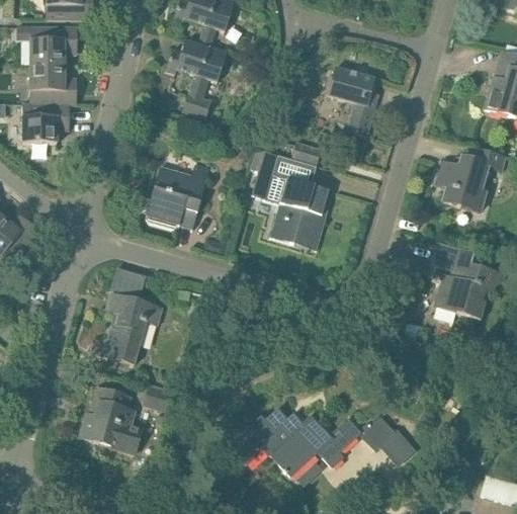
[(14,16),(13,0),(2,0),(2,16),(14,16)]
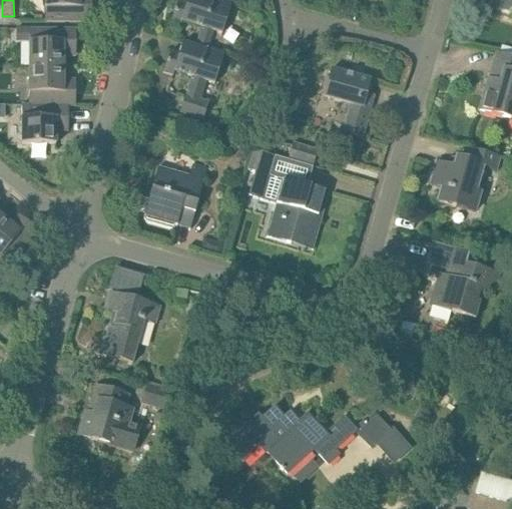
[(46,0),(47,18),(92,18),(92,0),(46,0)]
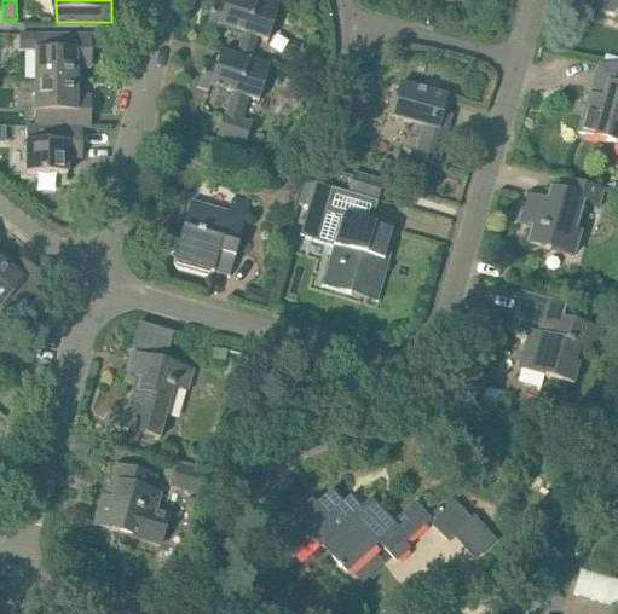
[(226,0),(226,1),(223,0),(214,0),(207,23),(219,27),(220,21),(244,29),(237,52),(221,47),(250,57),(250,53),(258,33),(269,36),(281,0),(226,0)]
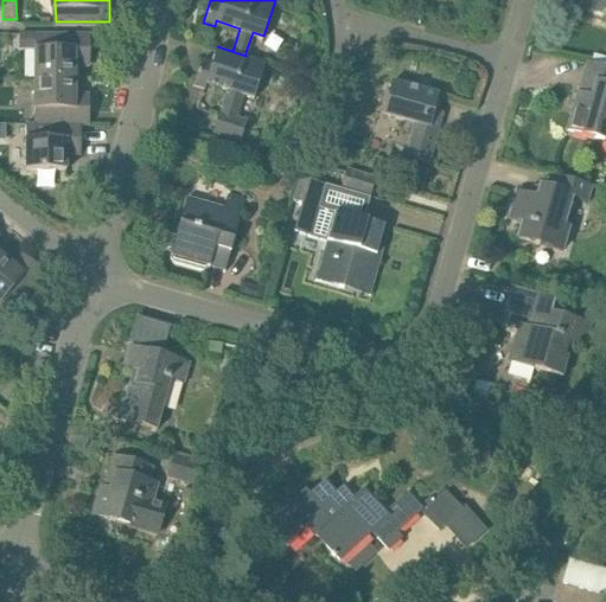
[(579,0),(578,6),(604,12),(603,15),(605,15),(605,0),(579,0)]
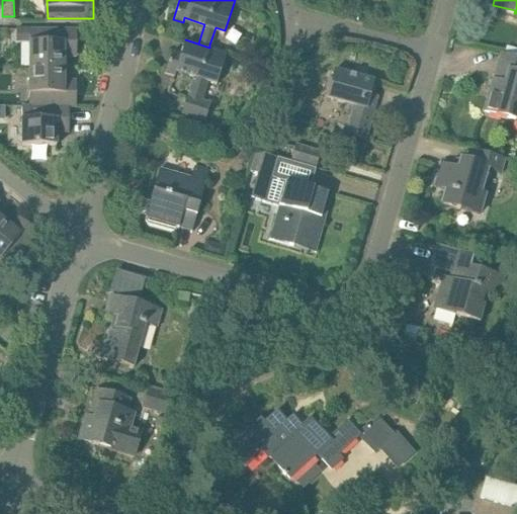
[(65,53),(77,53),(77,26),(16,25),(16,40),(30,39),(30,64),(65,64),(65,53)]
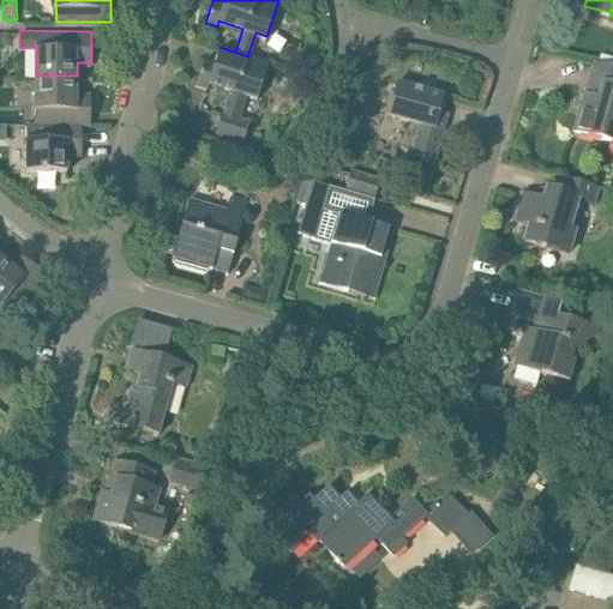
[(248,56),(220,47),(215,61),(204,58),(196,83),(208,86),(210,82),(230,88),(223,110),(222,110),(216,130),(244,139),(251,118),(240,115),(247,92),(257,95),(269,60),(248,53),(248,56)]
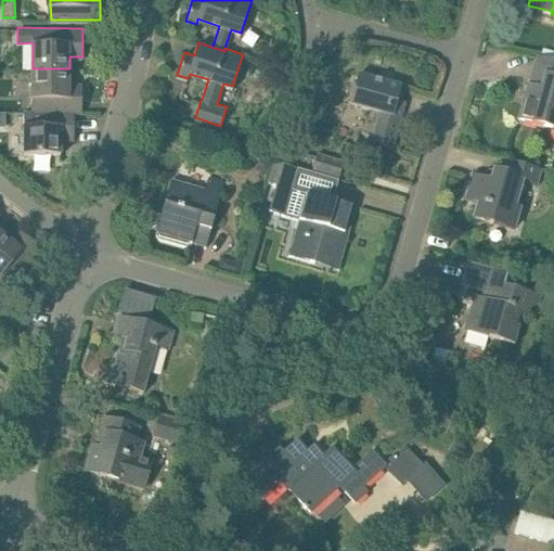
[(279,64),(291,67),(293,56),(291,51),(284,48),(279,64)]
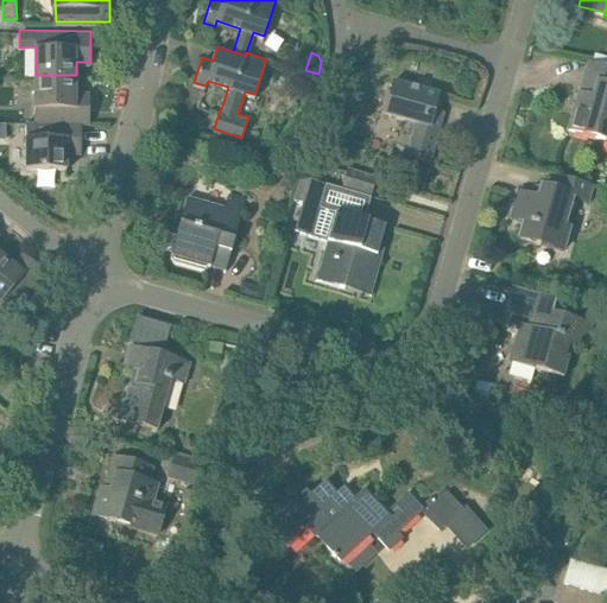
[(606,63),(590,58),(581,90),(580,90),(569,126),(606,137),(606,63)]
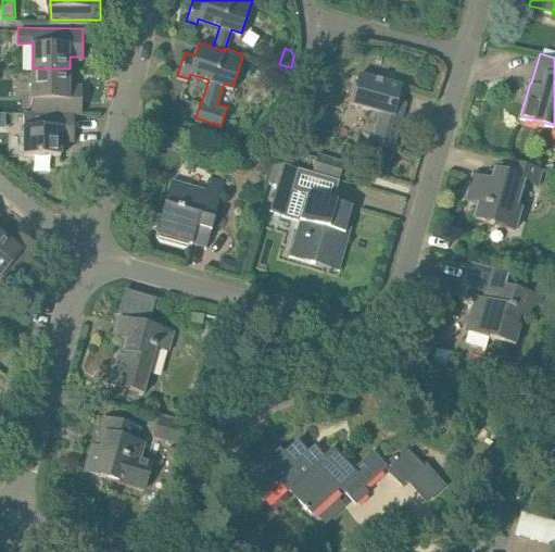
[(68,83),(70,69),(33,69),(32,111),(83,111),(83,83),(68,83)]
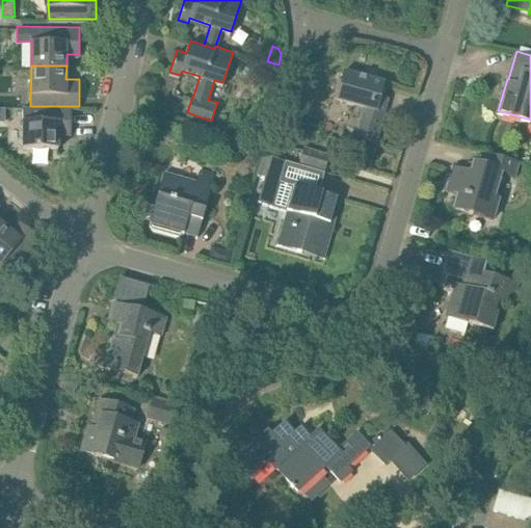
[(356,134),(376,139),(389,96),(381,94),(386,79),(344,68),(336,98),(365,106),(356,134)]
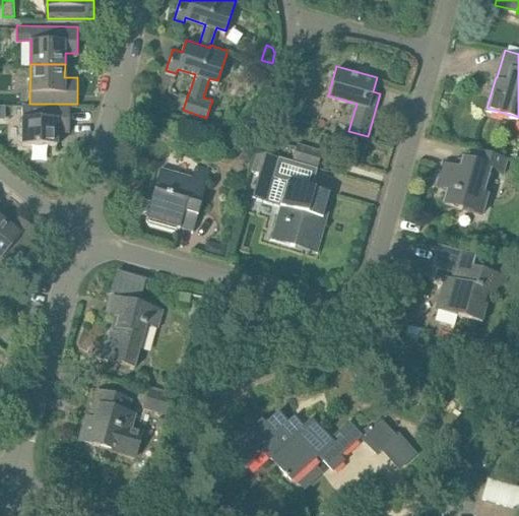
[(77,104),(29,104),(23,104),(23,143),(57,143),(57,130),(70,130),(70,105),(77,105),(77,104)]
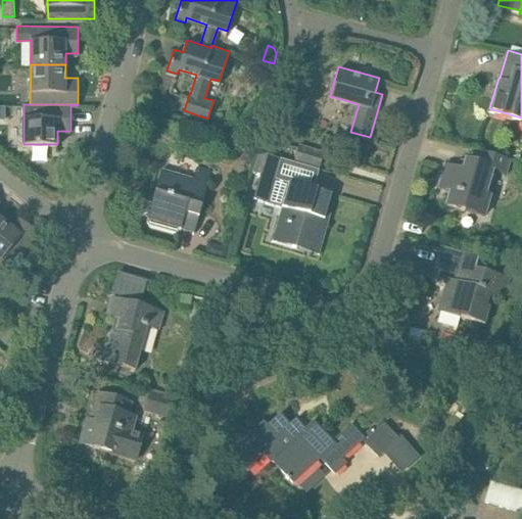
[(298,142),(294,159),(319,168),(324,149),(298,142)]
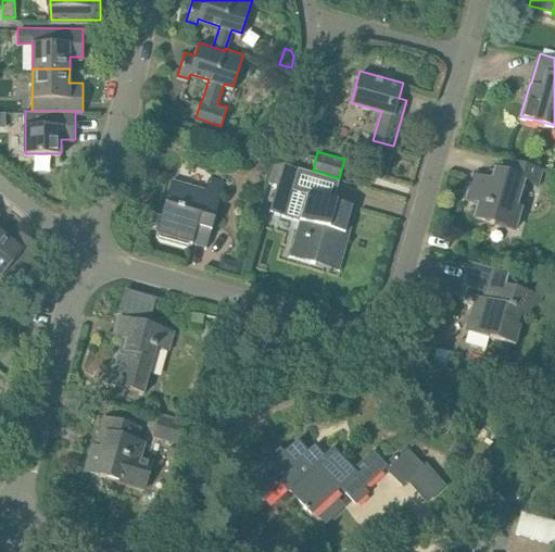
[(257,170),(268,173),(273,160),(261,155),(257,170)]
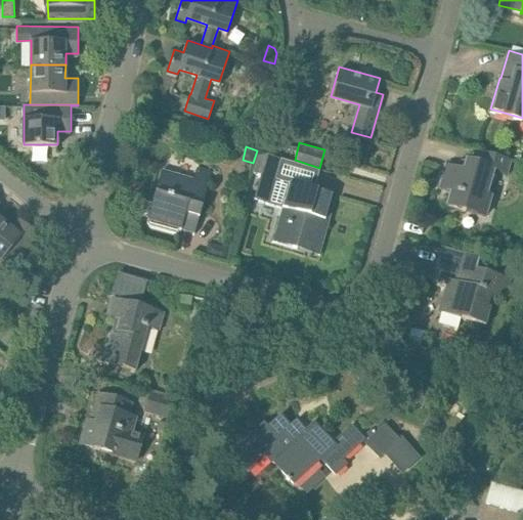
[(482,149),(482,150),(479,161),(467,158),(464,167),(446,162),(440,184),(451,188),(447,203),(466,209),(468,204),(486,209),(491,193),(486,192),(493,166),(507,170),(511,158),(482,149)]
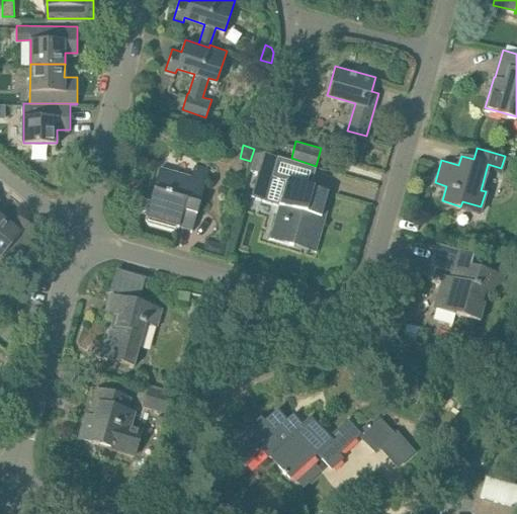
[(277,155),(263,151),(256,149),(250,169),(258,171),(251,195),(279,203),(270,236),(270,237),(271,236),(294,243),(295,238),(298,239),(299,234),(318,239),(318,240),(319,240),(333,191),(272,174),(277,155)]
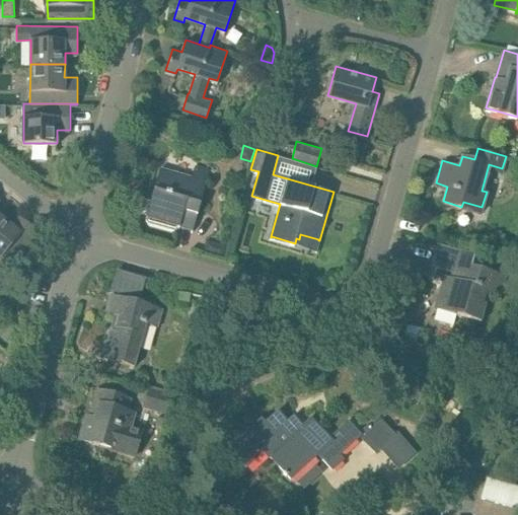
[(507,159),(504,167),(515,171),(517,165),(517,162),(507,159)]
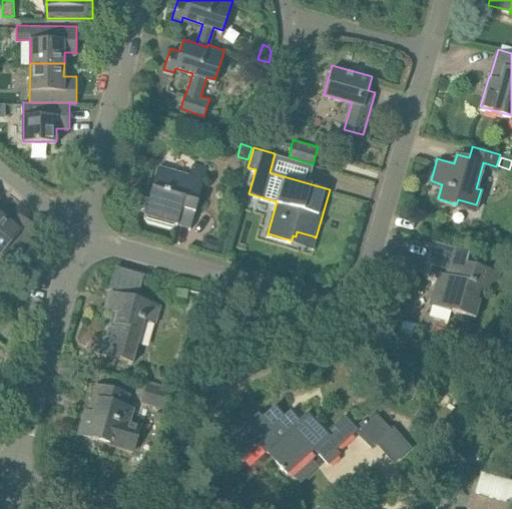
[(145,210),(144,213),(146,218),(172,225),(176,222),(181,206),(195,210),(208,165),(193,161),(190,173),(158,163),(149,197),(145,210)]
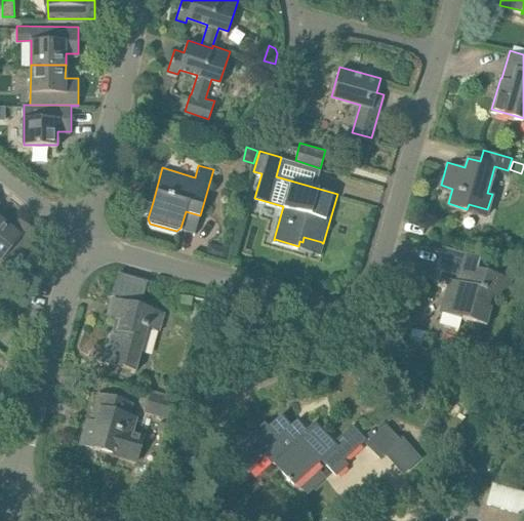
[(0,218),(0,262),(10,270),(40,233),(19,216),(11,226),(1,217),(0,218)]
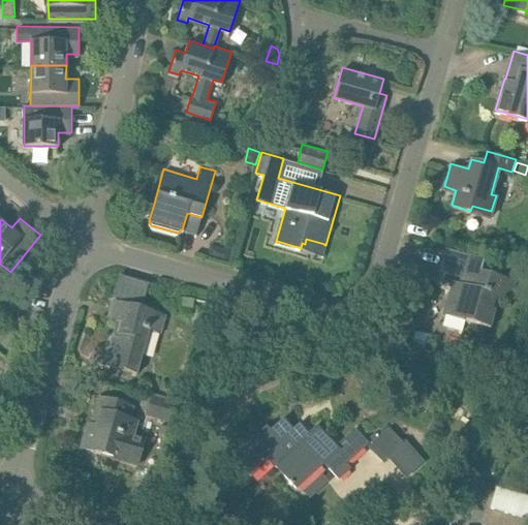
[(210,241),(206,253),(227,259),(231,247),(210,241)]
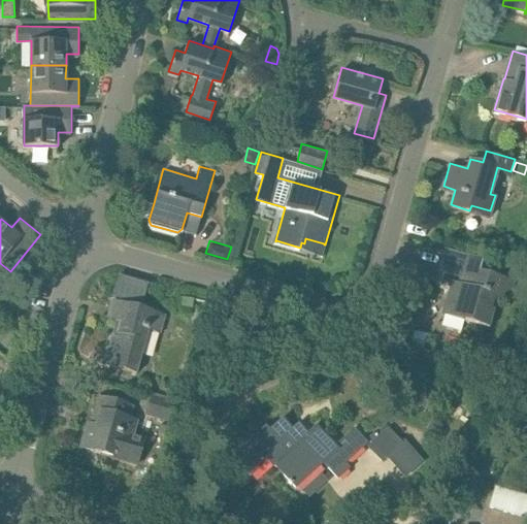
[(446,246),(441,260),(442,260),(442,259),(467,265),(464,276),(463,282),(452,279),(443,306),(442,310),(490,324),(498,295),(509,299),(516,279),(480,268),(484,256),(446,246)]
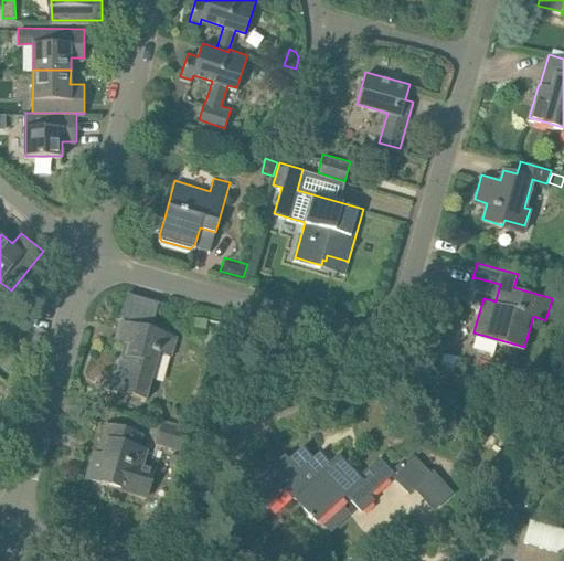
[(1,328),(10,336),(18,327),(9,319),(1,328)]
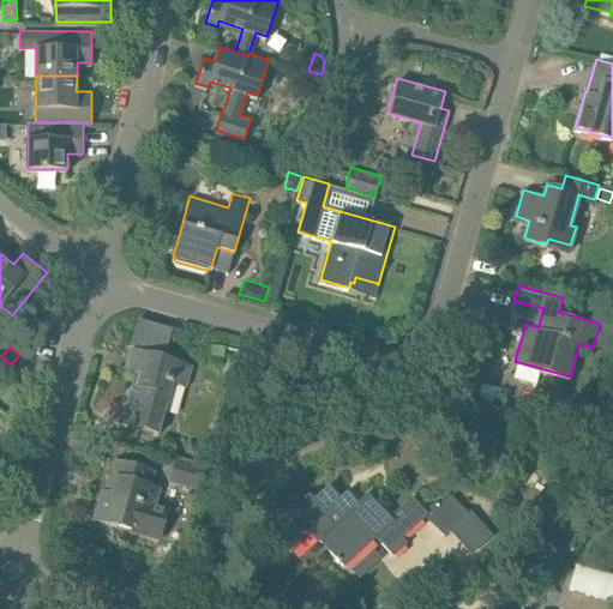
[(187,384),(192,363),(139,348),(139,350),(142,350),(127,401),(125,401),(119,420),(160,432),(164,410),(174,380),(187,384)]
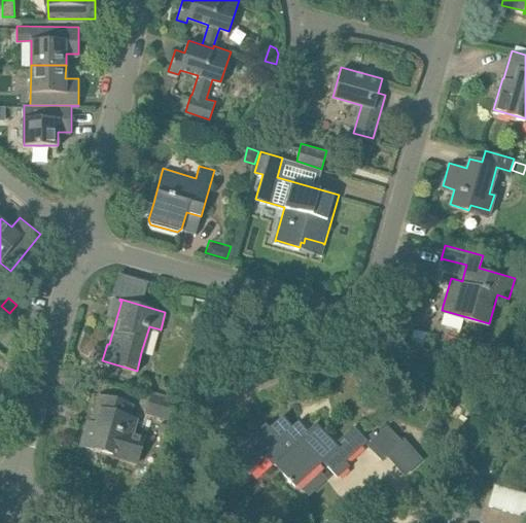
[(8,359),(16,362),(20,352),(11,349),(8,359)]
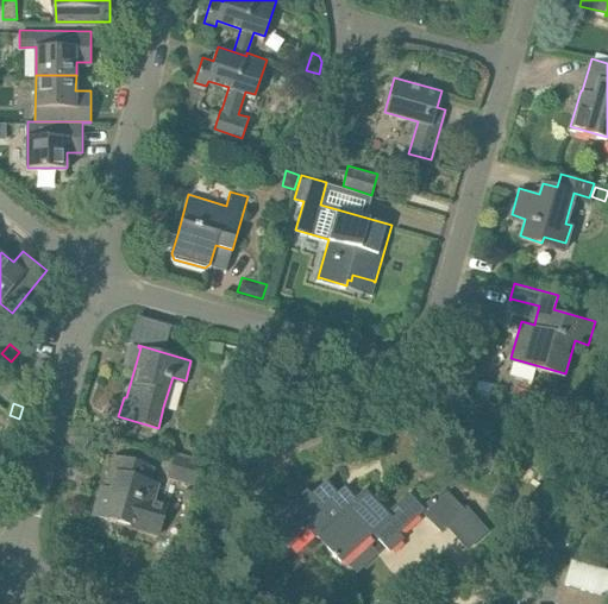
[(29,421),(32,409),(23,407),(19,419),(29,421)]
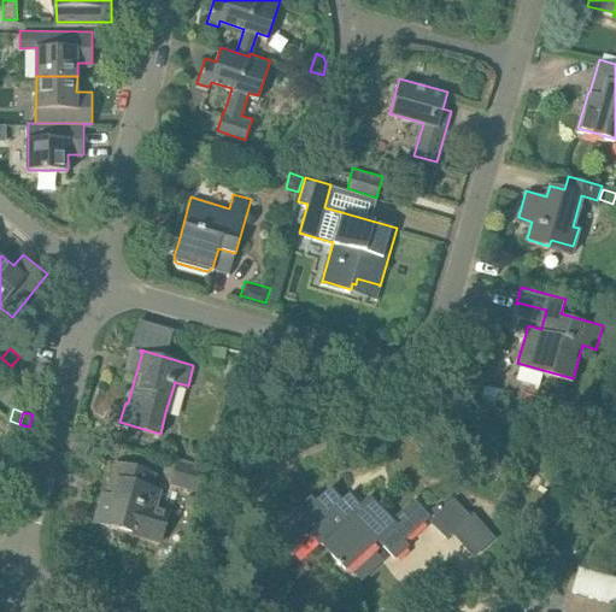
[(177,455),(170,482),(200,490),(209,464),(177,455)]
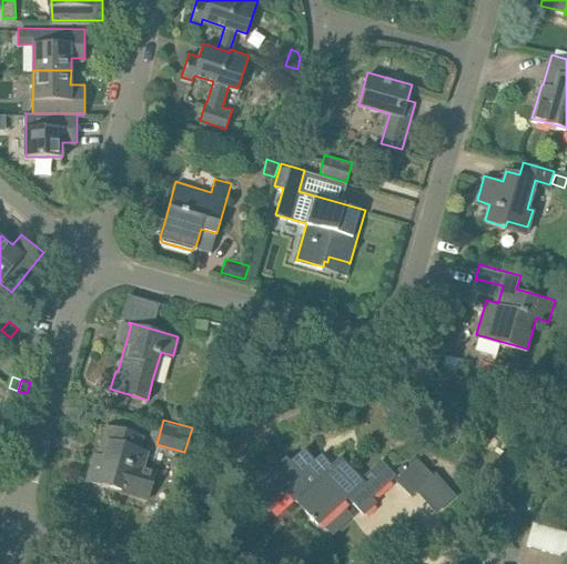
[(109,485),(110,480),(128,484),(125,490),(148,496),(155,470),(142,466),(147,451),(139,447),(142,434),(108,424),(99,454),(94,453),(88,479),(109,485)]
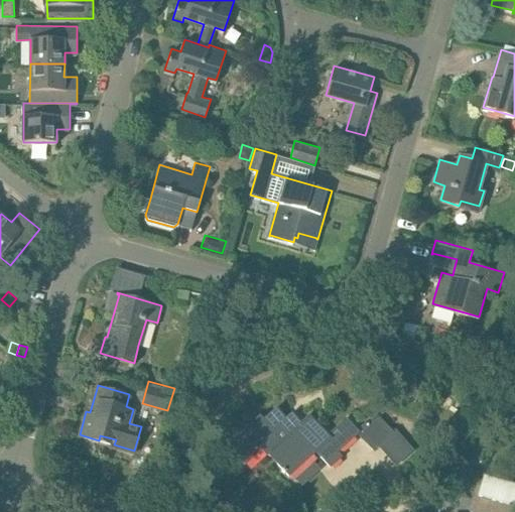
[(260,415),(229,443),(244,460),(245,462),(264,445),(283,467),(281,469),(284,471),(286,470),(289,474),(291,472),(310,455),(316,449),(331,464),(341,455),(338,452),(337,451),(358,430),(345,417),(329,432),(331,433),(329,435),(309,414),(301,420),(292,410),(286,416),(277,406),(264,418),(260,415)]
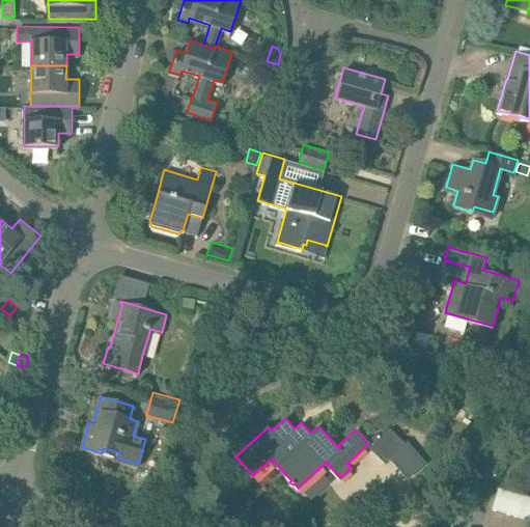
[(390,426),(371,444),(385,460),(389,455),(405,441),(390,426)]
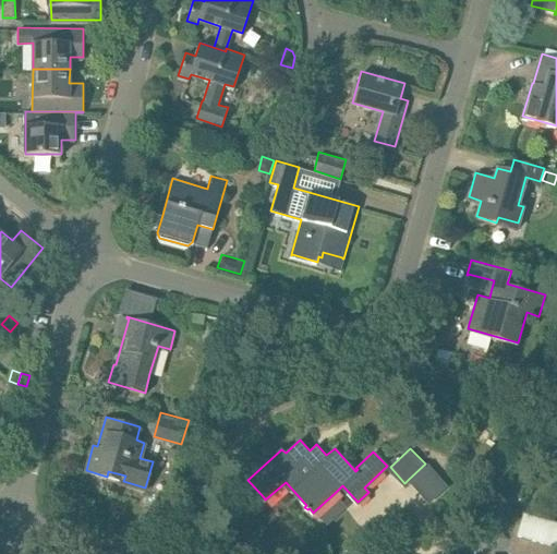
[(522,520),(518,532),(544,540),(547,527),(522,520)]
